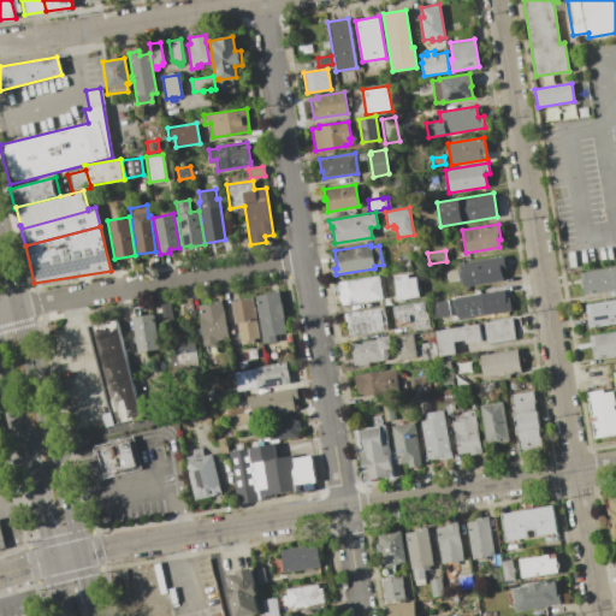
[(461,268),(460,264),(503,256),(505,270),(501,271),(502,280),(463,286),(462,280),(458,282),(457,270),(461,268)]
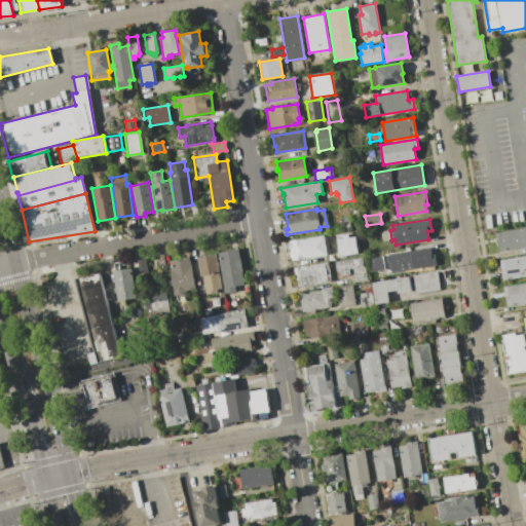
[(525,227),(525,247),(498,251),(494,232),(525,227)]
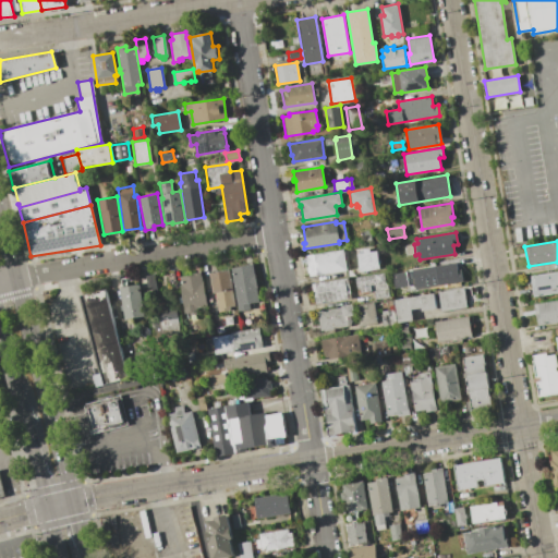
[(363,253),(363,249),(368,247),(370,252),(376,251),(379,268),(360,271),(356,254),(363,253)]
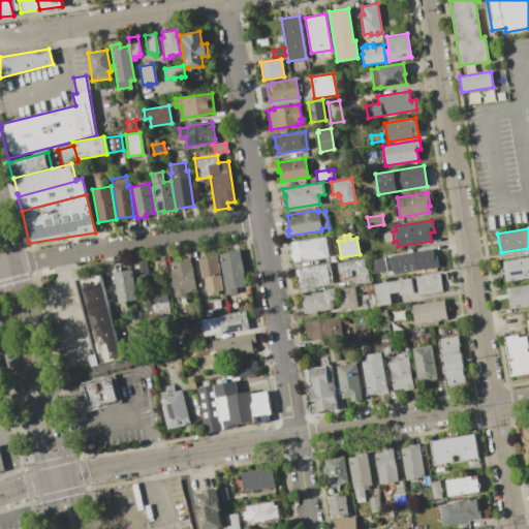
[(325,236),(329,255),(292,261),(289,242),(325,236)]
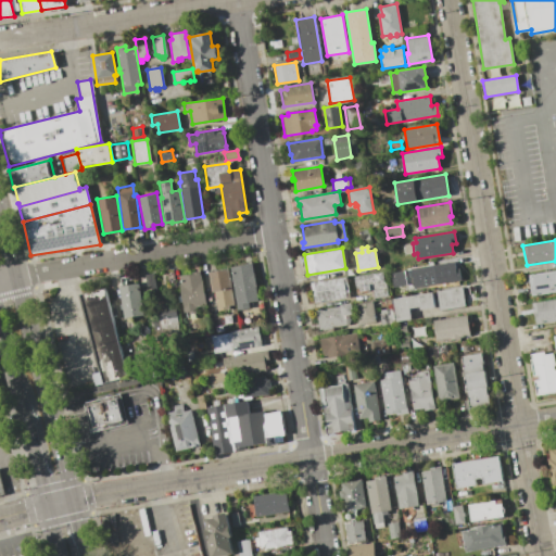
[(454,261),(455,268),(458,268),(460,280),(414,288),(411,268),(454,261)]
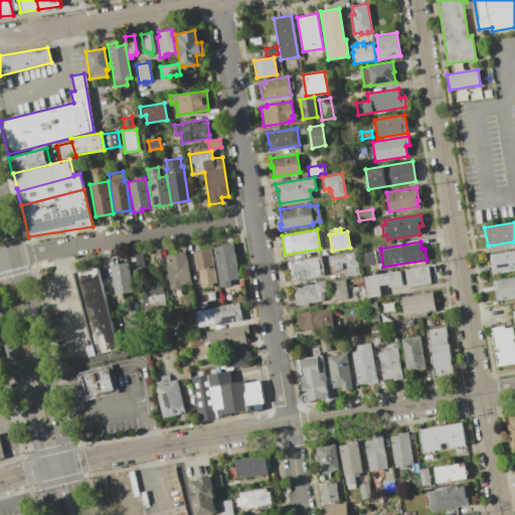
[(232,243),(234,253),(235,253),(237,265),(236,265),(238,278),(229,280),(230,285),(220,287),(213,247),(232,243)]
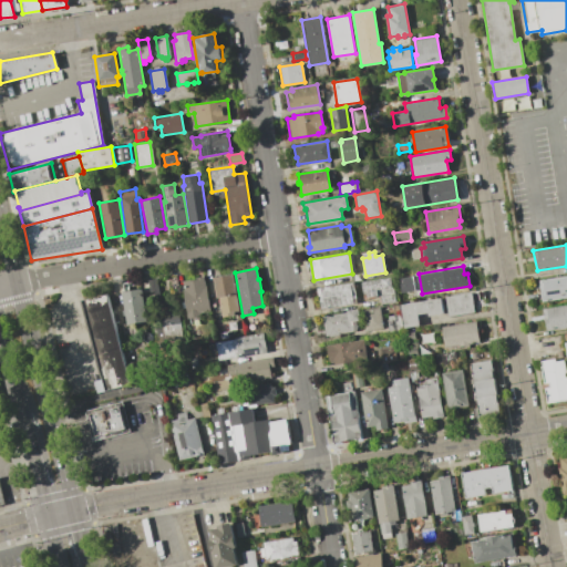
[(233,274),(238,310),(233,311),(233,315),(220,317),(218,297),(215,298),(212,277),(233,274)]
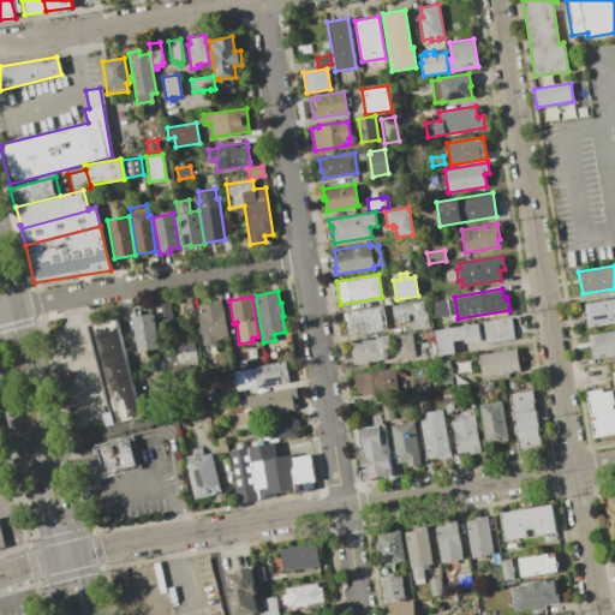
[(213,303),(213,300),(220,299),(227,338),(216,339),(216,344),(203,346),(196,305),(213,303)]
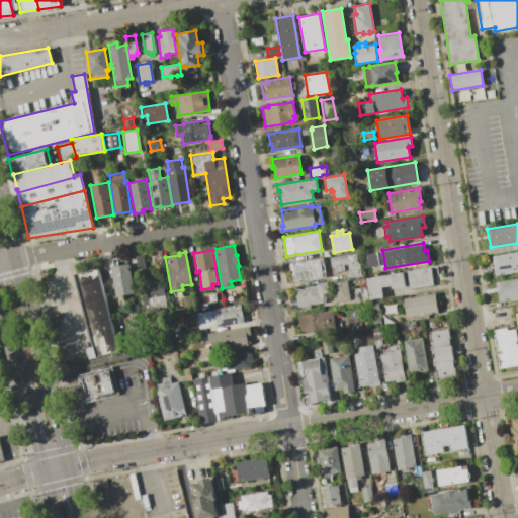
[(376,252),(378,265),(365,267),(363,254),(376,252)]
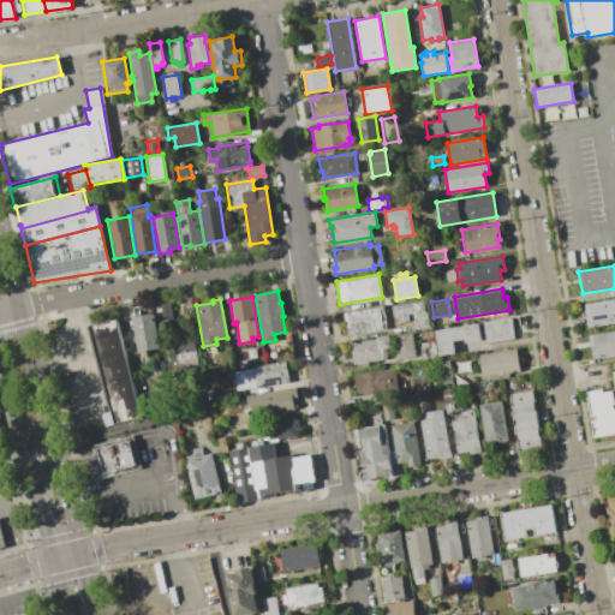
[(614,299),(614,322),(587,327),(584,304),(614,299)]
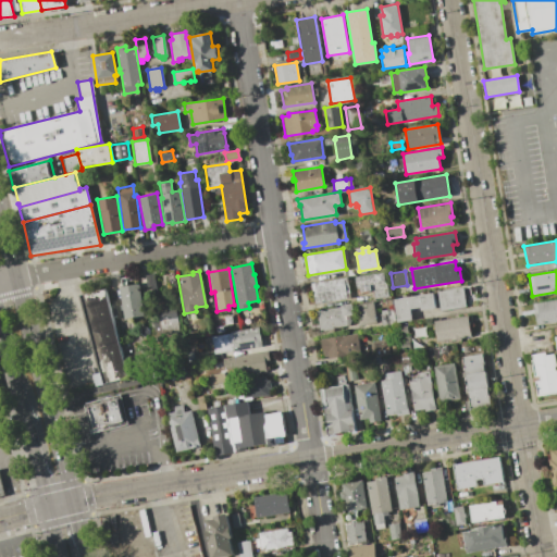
[(384,272),(387,296),(373,298),(371,284),(369,284),(370,291),(360,292),(360,288),(357,289),(355,277),(384,272)]
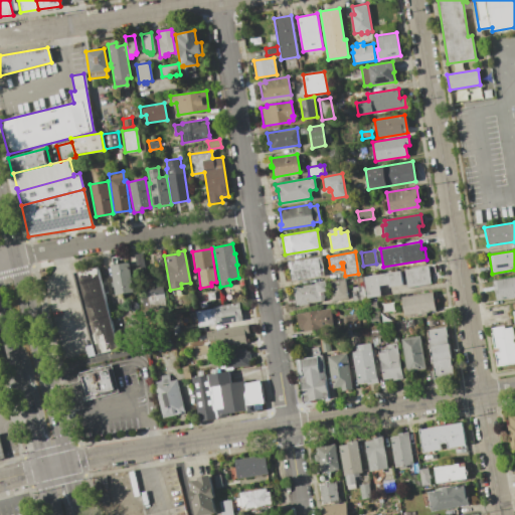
[(142,253),(144,271),(136,272),(133,254),(142,253)]
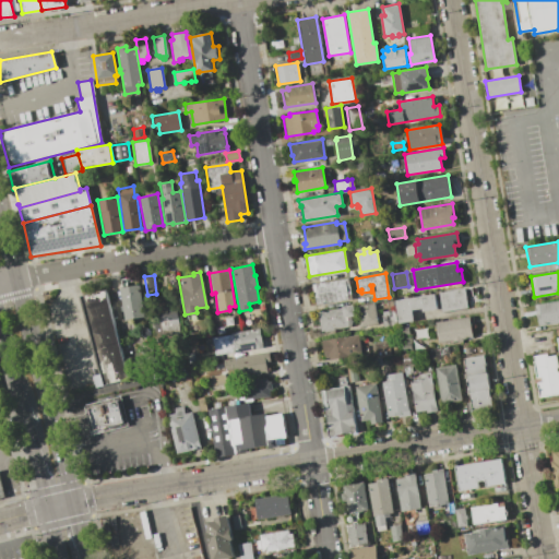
[(348,277),(352,298),(316,304),(314,293),(312,293),(311,284),(348,277)]
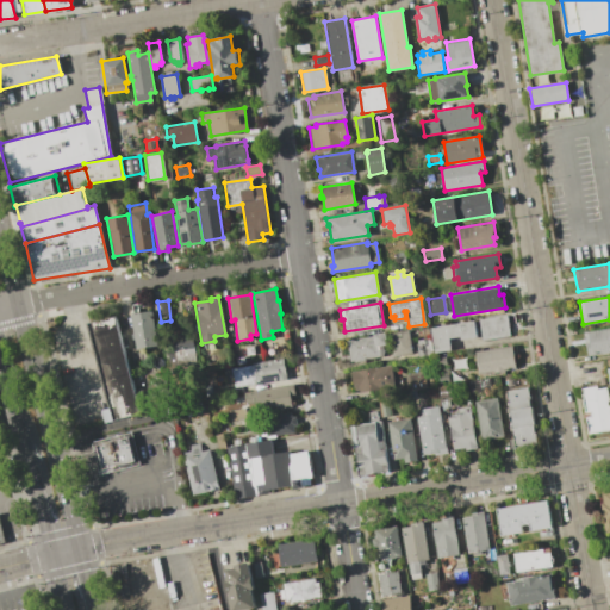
[(131,312),(136,312),(136,313),(151,311),(157,346),(136,348),(135,338),(132,340),(131,334),(134,334),(131,312)]
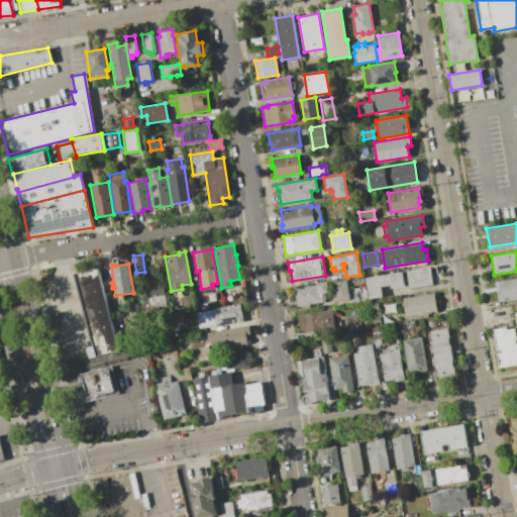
[(94,354),(117,348),(96,267),(73,273),(94,354)]
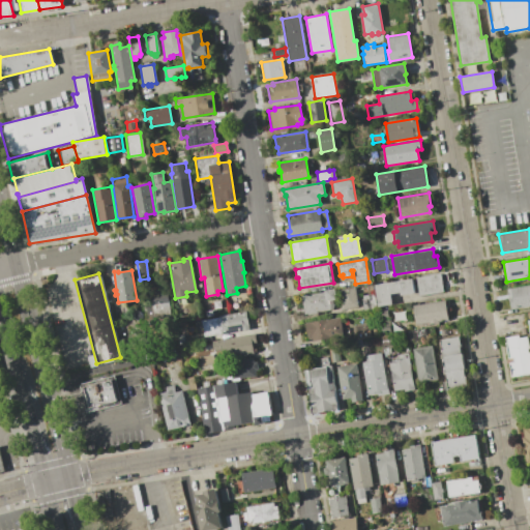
[(440,273),(443,291),(418,295),(415,277),(440,273)]
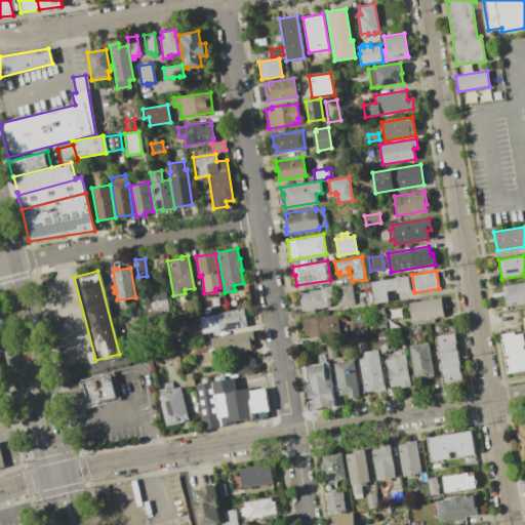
[(408,276),(410,290),(396,292),(396,289),(387,291),(388,301),(374,304),(370,282),(408,276)]
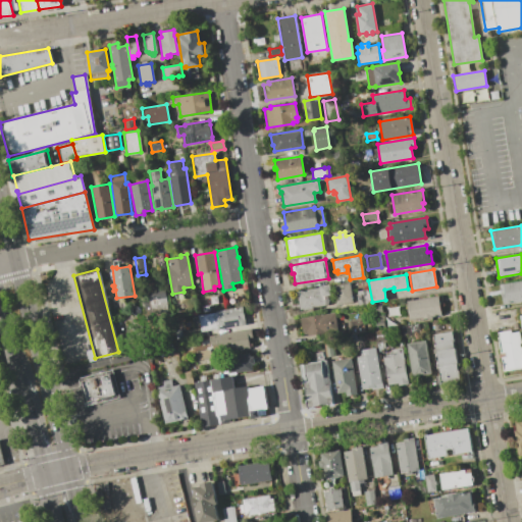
[(521,280),(521,300),(504,304),(502,295),(501,295),(500,284),(521,280)]
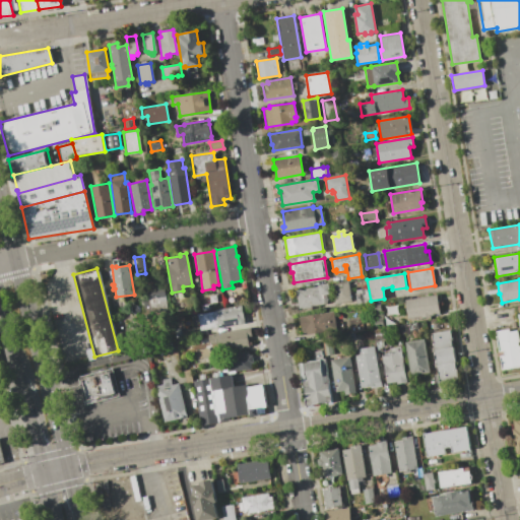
[(347,281),(351,301),(335,304),(335,302),(332,302),(332,299),(334,298),(332,284),(347,281)]
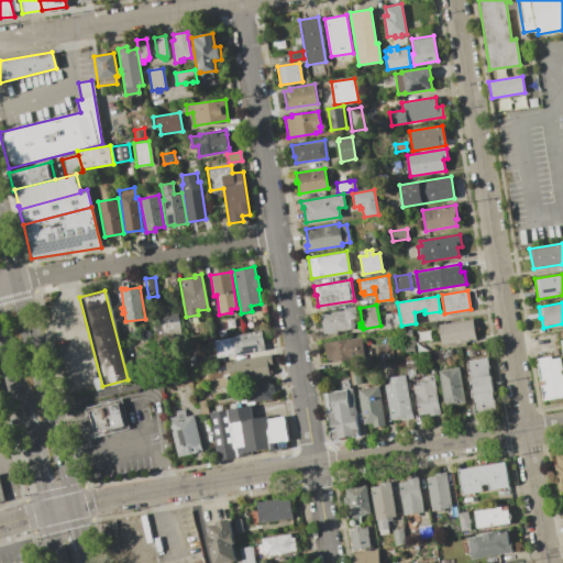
[(344,310),(344,308),(355,306),(356,318),(350,319),(351,329),(323,333),(320,313),(344,310)]
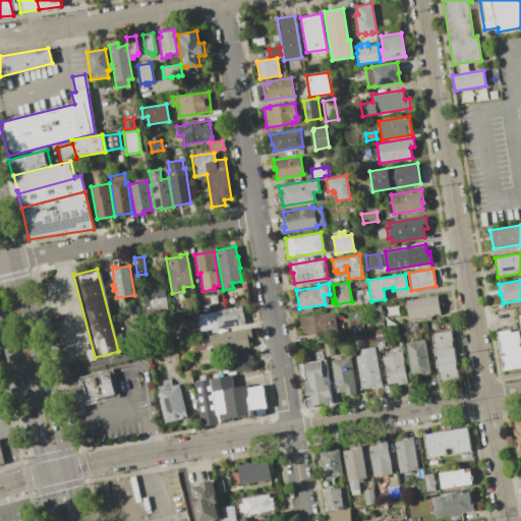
[(165,297),(149,299),(148,290),(164,288),(165,297)]
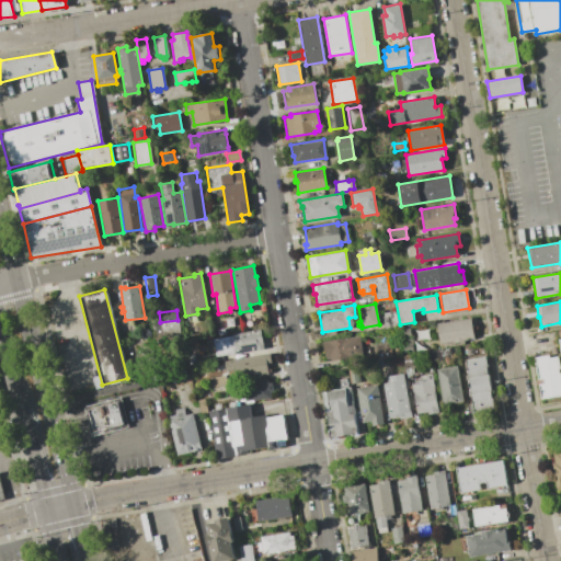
[(395,310),(398,328),(384,330),(381,312),(395,310)]
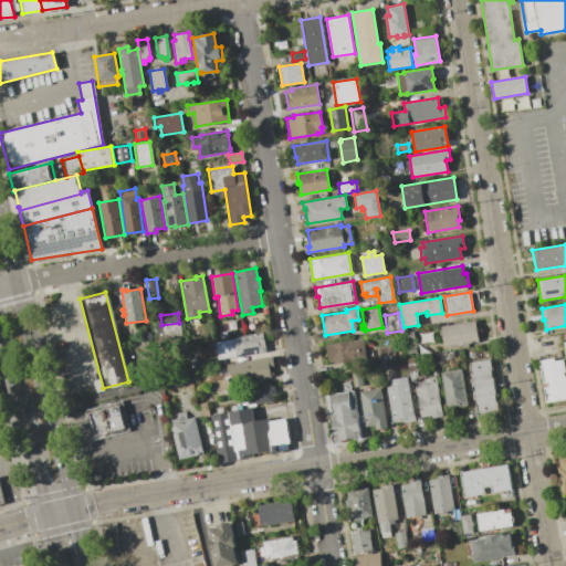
[(474,320),(479,342),(468,343),(468,345),(458,346),(458,344),(443,346),(440,326),(474,320)]
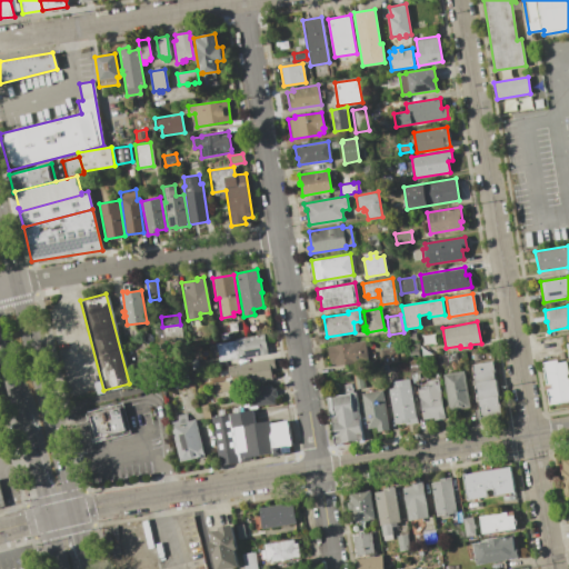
[(416,332),(417,340),(407,341),(406,333),(416,332)]
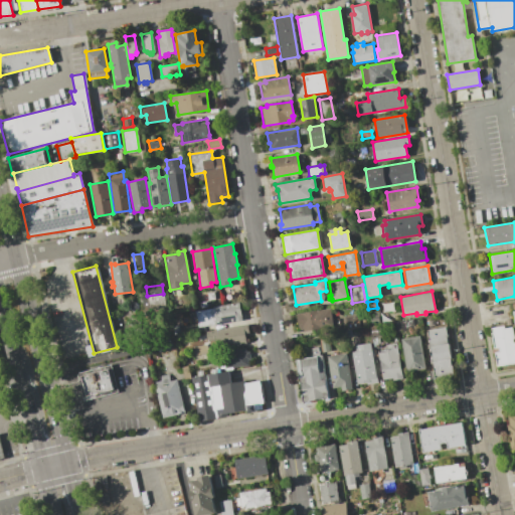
[(213,308),(213,307),(238,303),(241,320),(198,327),(195,311),(213,308)]
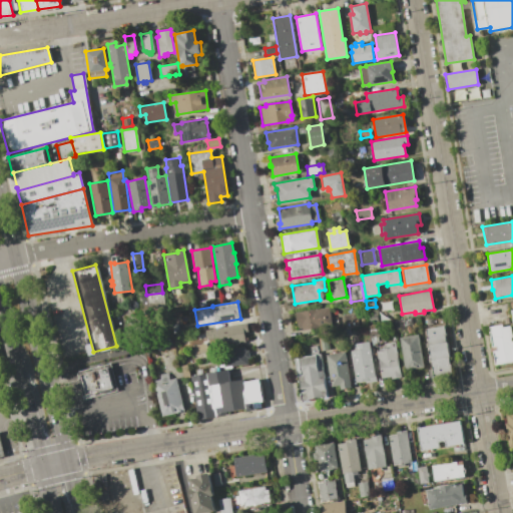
[(329,307),(332,325),(302,330),(302,327),(299,328),(298,325),(297,325),(295,313),(329,307)]
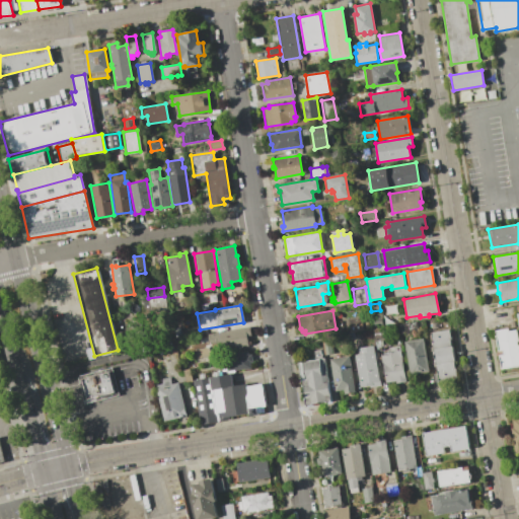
[(361,317),(363,329),(349,331),(347,319),(361,317)]
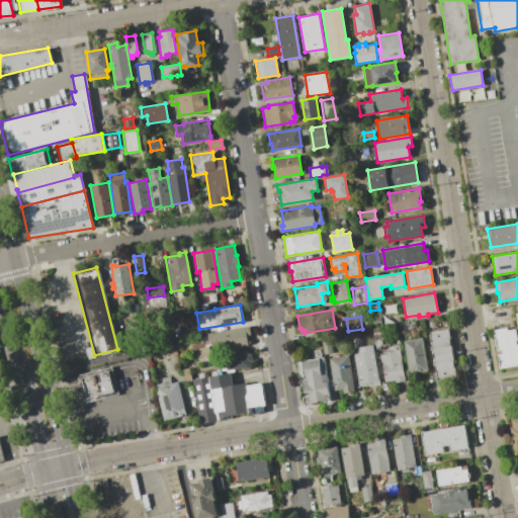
[(380,317),(381,324),(373,326),(372,319),(380,317)]
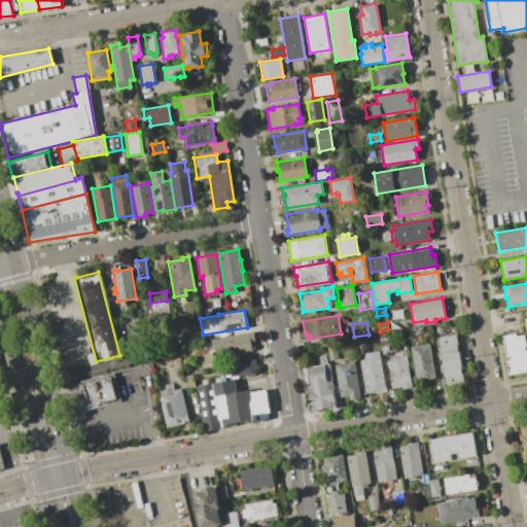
[(252,331),(254,340),(250,341),(251,350),(220,355),(219,351),(214,352),(213,349),(211,349),(210,339),(252,331)]
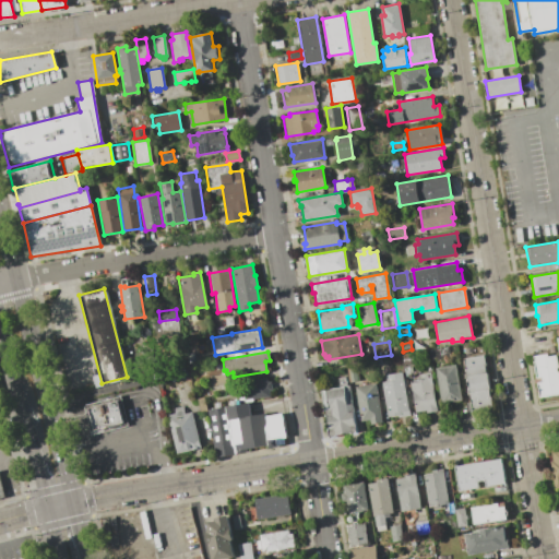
[(533,356),(546,354),(547,356),(555,355),(557,367),(556,367),(557,372),(558,371),(558,378),(558,393),(539,396),(537,382),(542,382),(540,377),(536,378),(533,356)]
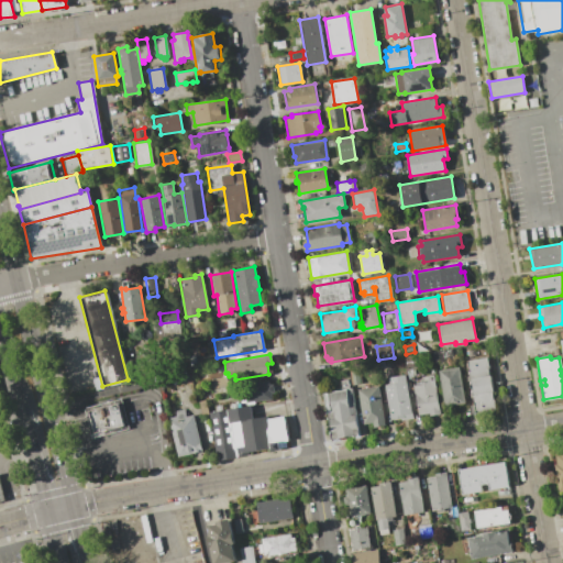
[(487,357),(489,367),(487,368),(489,376),(490,375),(493,392),(492,392),(493,399),(494,399),(496,410),(472,414),(470,406),(474,405),(466,361),(487,357)]
